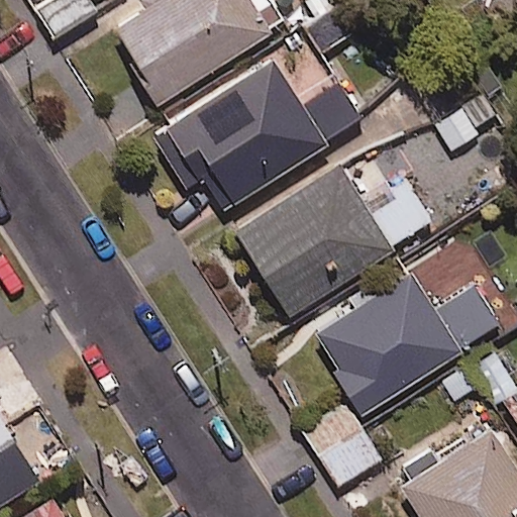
[(164,0),(113,31),(159,104),(289,23),(274,0),(164,0)]
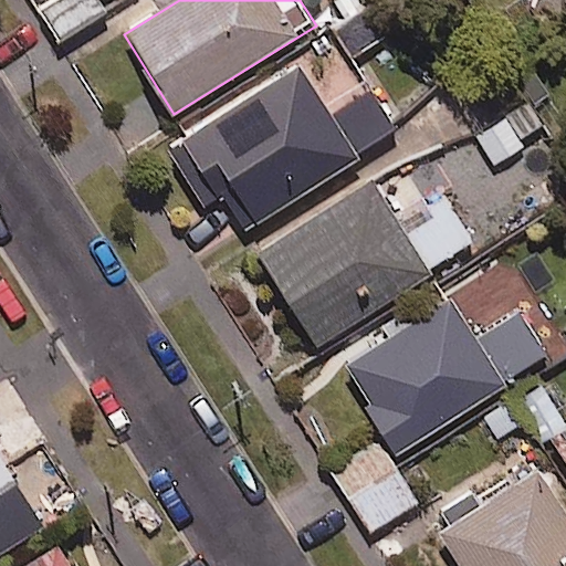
[(385,35),(357,0),(338,0),(321,13),(354,58),(385,35)]
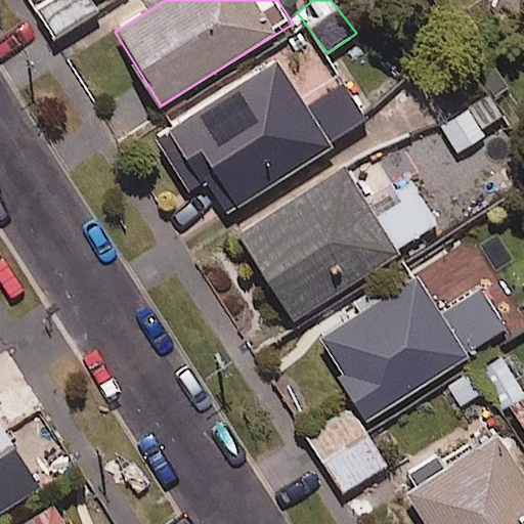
[(299,97),(276,61),(153,137),(184,189),(206,176),(227,213),(369,126),(338,74),(299,97)]
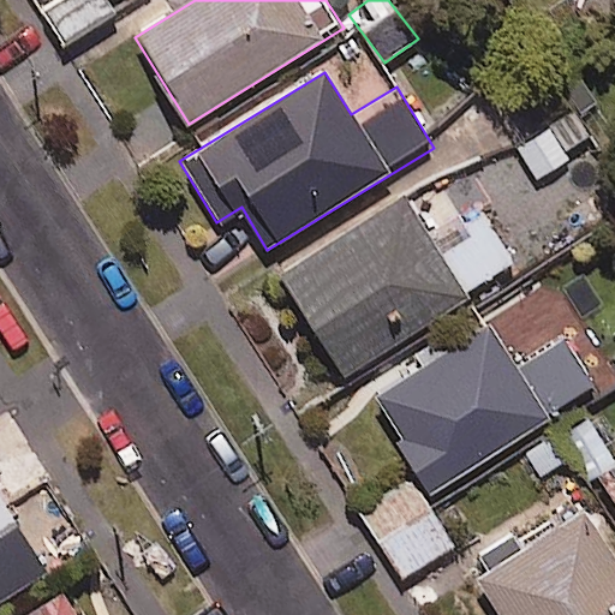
[(591,141),(569,111),(518,149),(539,179),(591,141)]
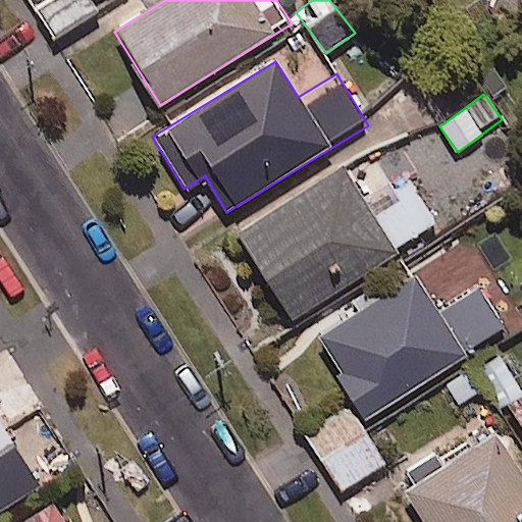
[(413,191),(374,216),(342,167),(236,236),(291,321),(436,227),(413,191)]
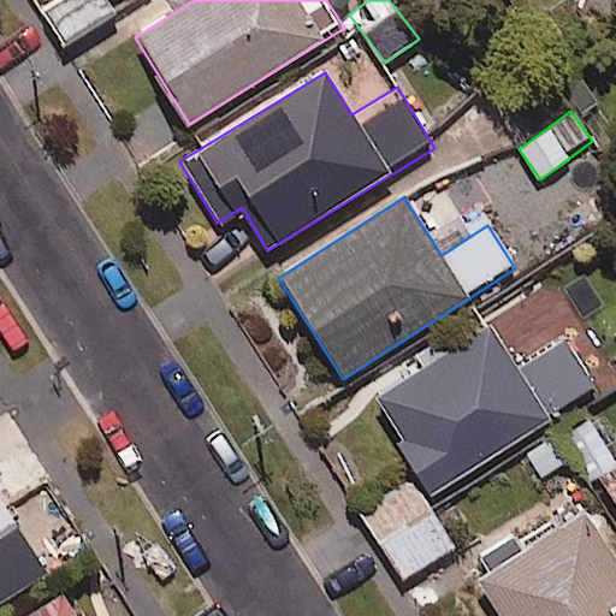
[(564,339),(517,371),(486,324),(371,400),(433,495),(596,388),(564,339)]
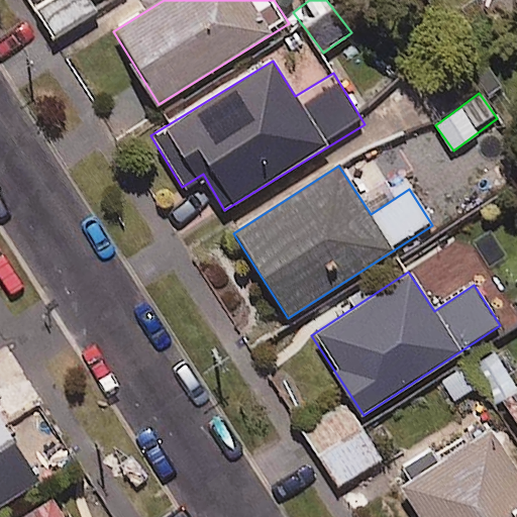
[(516,383),(495,350),(479,362),(516,417),(516,383)]
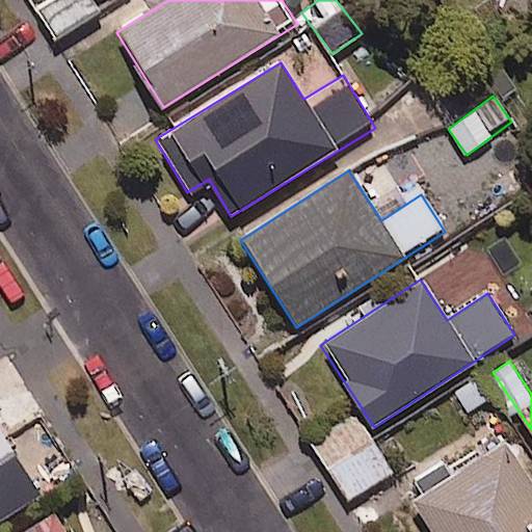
[(392,472),(354,416),(313,443),(349,499),(392,472)]
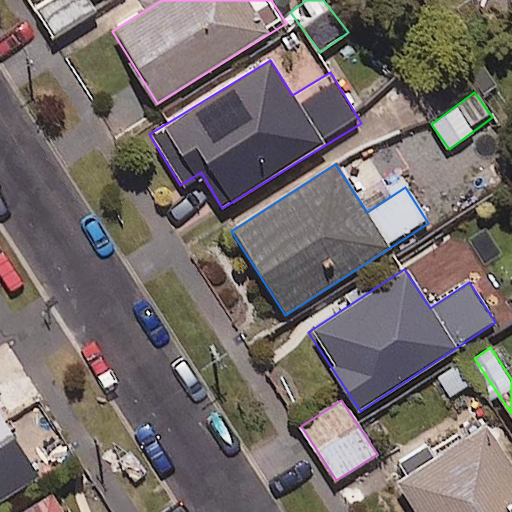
[(0,500),(36,477),(0,419),(0,500)]
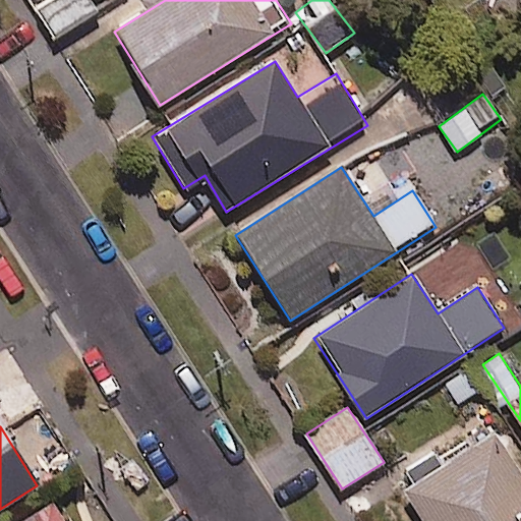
[(421,520),(520,520),(520,476),(493,433),(403,493),(421,520)]
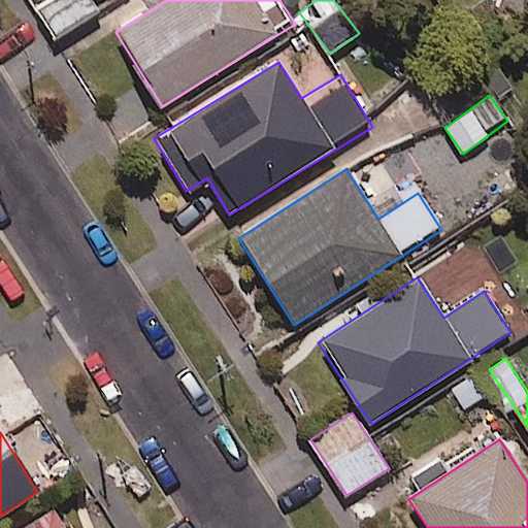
[(63,527),(53,510),(24,527),(63,527)]
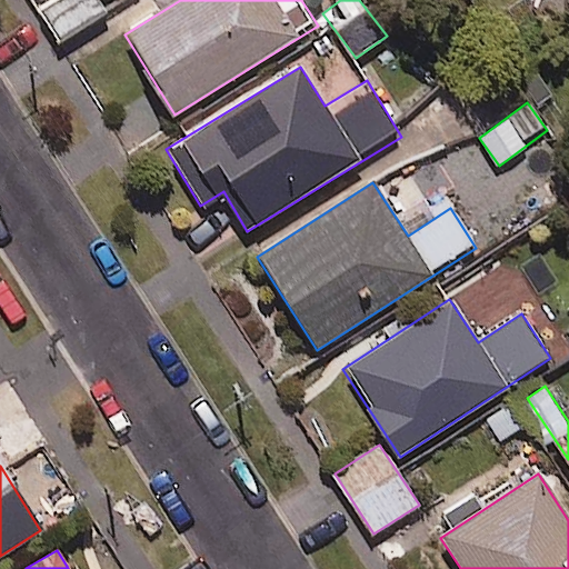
All buildings are outlined.
